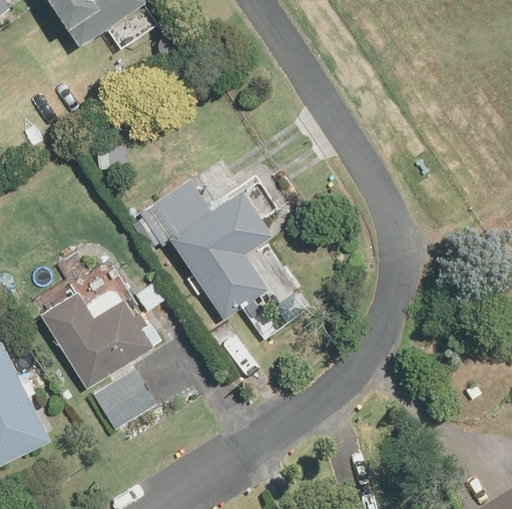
[(37,0),(66,47),(137,4),(134,0),(37,0)]
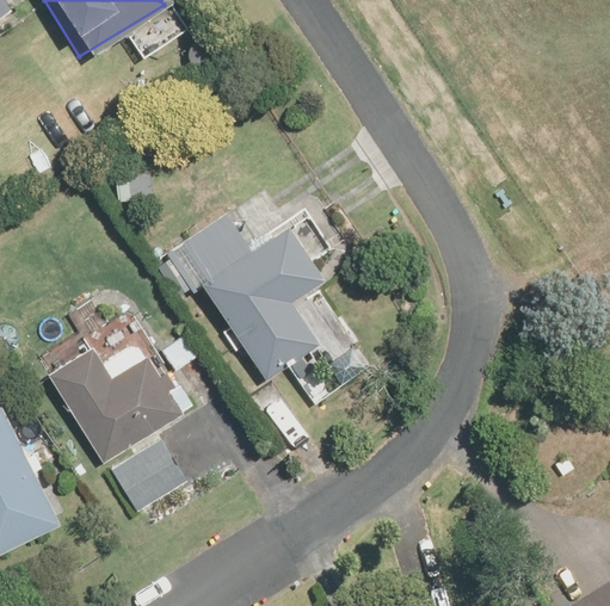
[(154,204),(154,174),(122,174),(122,204),(154,204)]
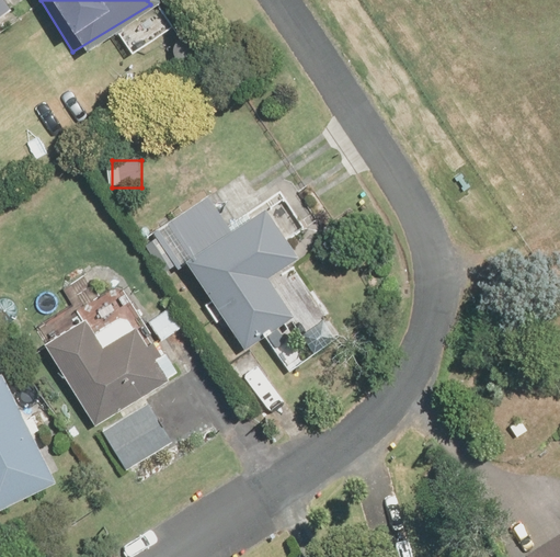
[(184,254),(176,261),(236,353),(295,315),(271,279),(305,257),(267,199),(224,227),(202,192),(161,218),(184,254)]
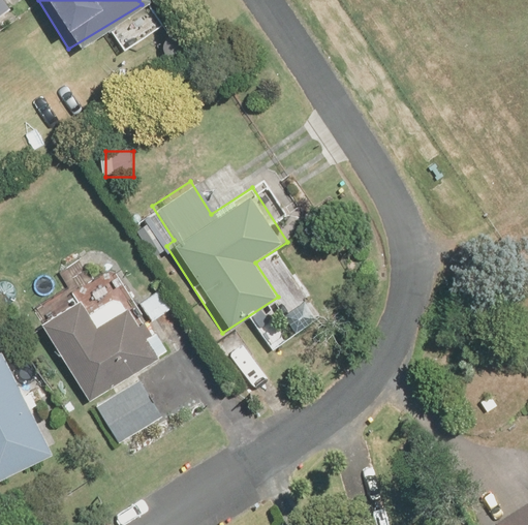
[(76,303),(41,325),(88,401),(156,359),(125,310),(95,331),(76,303)]
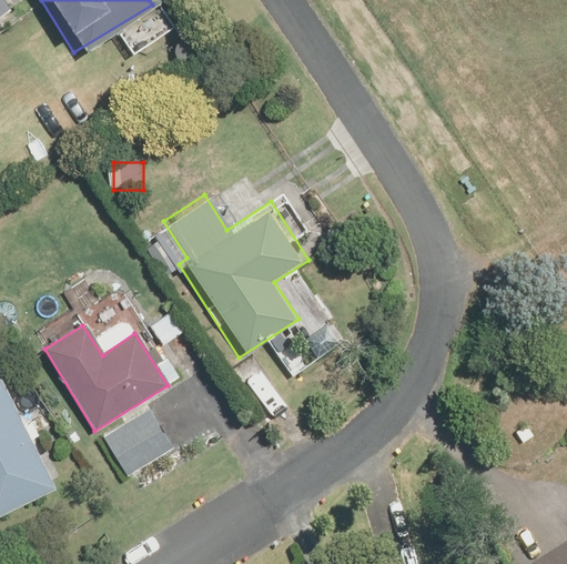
[(0,521),(58,492),(0,380),(0,521)]
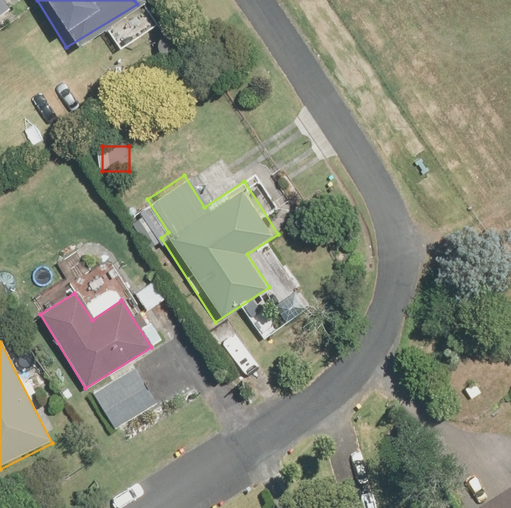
[(139,373),(95,396),(115,433),(159,410),(139,373)]
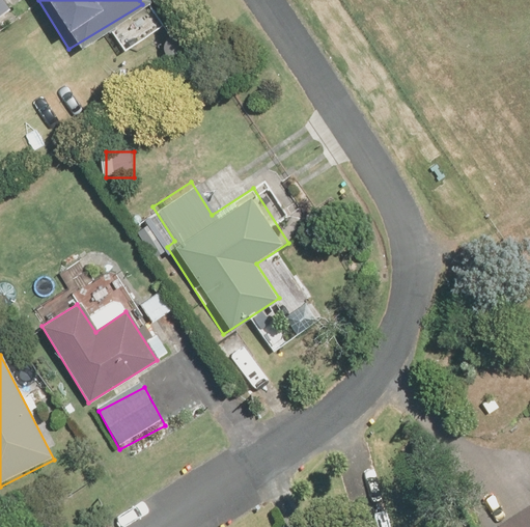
[(529,508),(500,526),(529,526),(529,508)]
